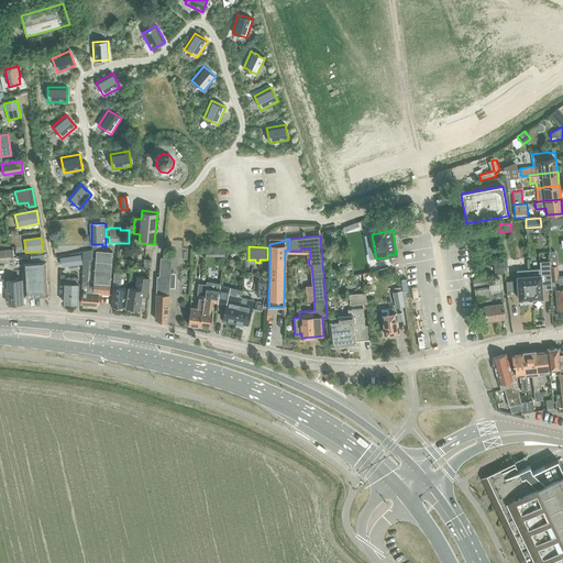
[(0,263),(13,263),(13,251),(0,251),(0,263)]
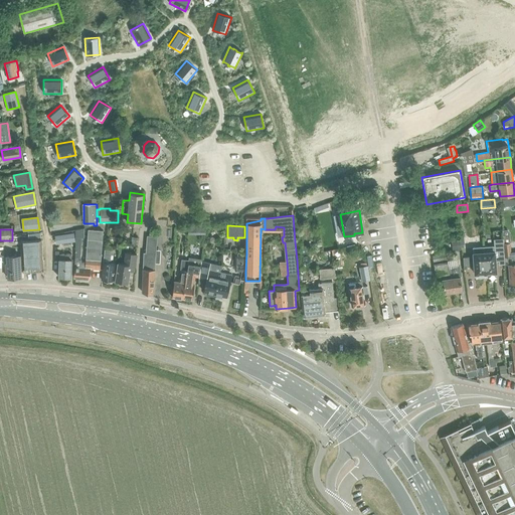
[(89,229),(88,240),(86,265),(84,269),(91,269),(91,270),(100,270),(103,231),(89,229)]
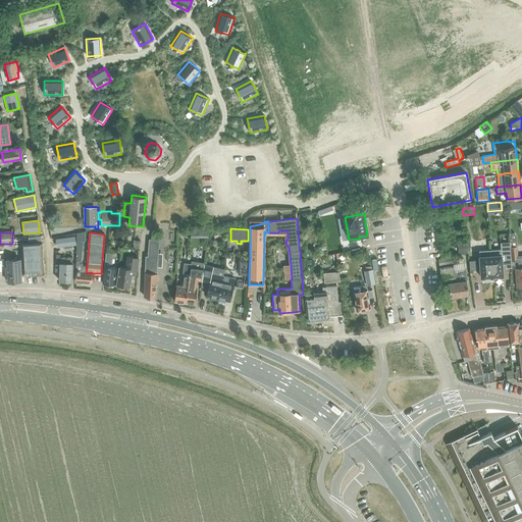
[(76,233),(76,239),(76,263),(74,281),(89,282),(91,280),(92,273),(92,272),(86,272),(87,268),(81,268),(83,241),(83,233),(76,233)]
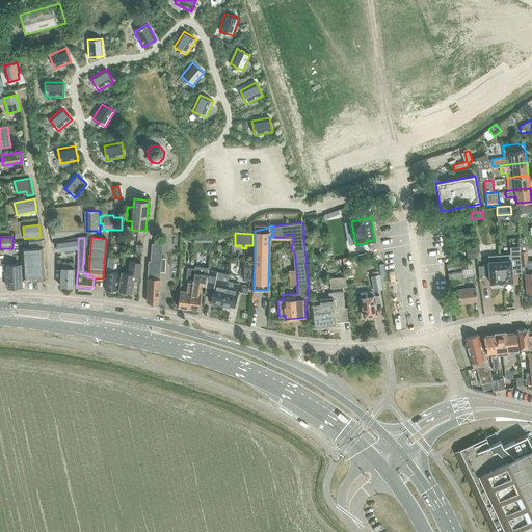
[(161,263),(162,244),(152,243),(151,261),(149,261),(148,277),(147,302),(160,306),(161,278),(160,278),(161,263)]
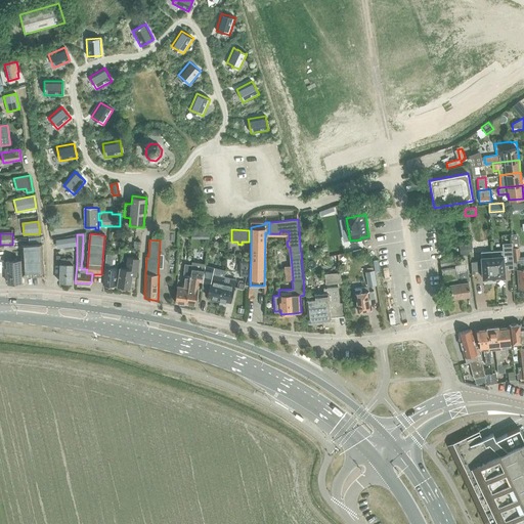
[(517,239),(512,241),(512,243),(512,248),(513,258),(514,258),(515,268),(514,268),(514,269),(518,269),(519,288),(523,287),(523,256),(519,257),(519,247),(519,242),(517,239)]
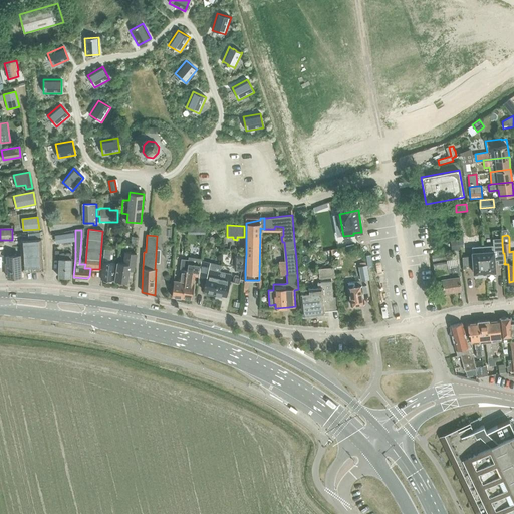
[(324,239),(325,248),(336,247),(334,237),(324,239)]
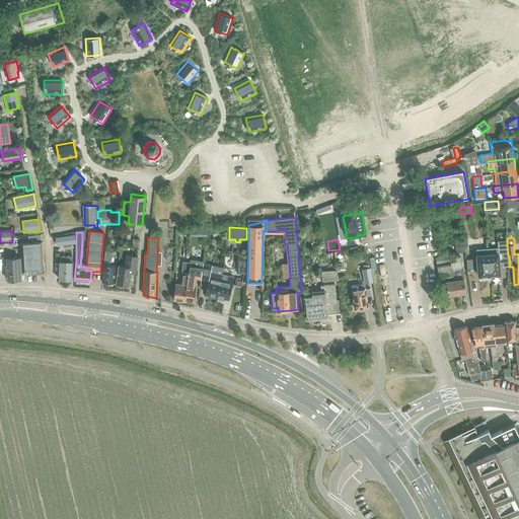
[(454,240),(456,253),(464,251),(462,239),(454,240)]
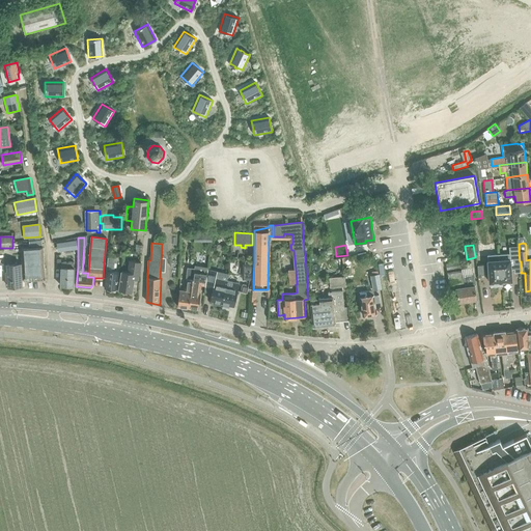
[(500,259),(498,259),(499,269),(502,269),(502,274),(503,274),(504,280),(512,280),(512,269),(514,269),(515,272),(521,272),(522,272),(521,261),(520,261),(519,251),(519,246),(508,246),(509,253),(500,254),(501,257),(500,257),(500,259)]
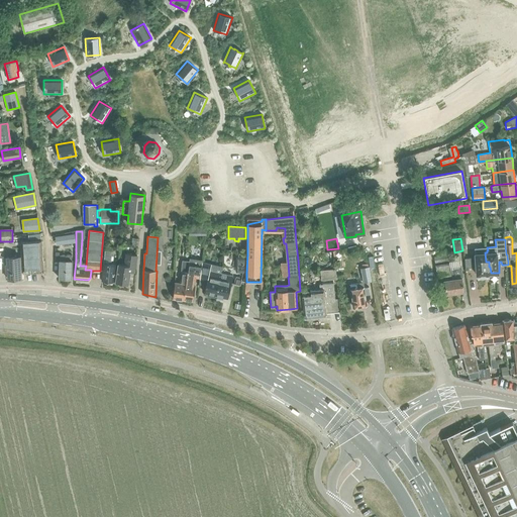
[(22,271),(43,270),(41,241),(21,242),(22,256),(7,257),(7,265),(5,265),(6,272),(8,272),(8,279),(21,279),(20,264),(22,264),(22,271)]
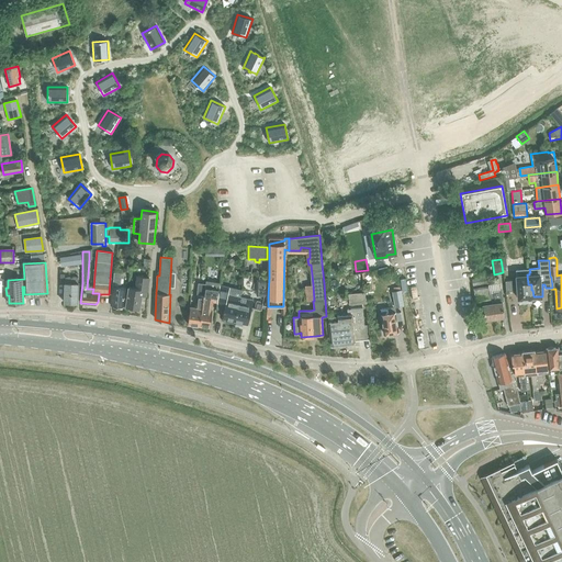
[(527,269),(517,270),(519,299),(534,296),(532,290),(531,290),(531,284),(528,284),(527,274),(529,274),(529,272),(527,272),(527,269)]
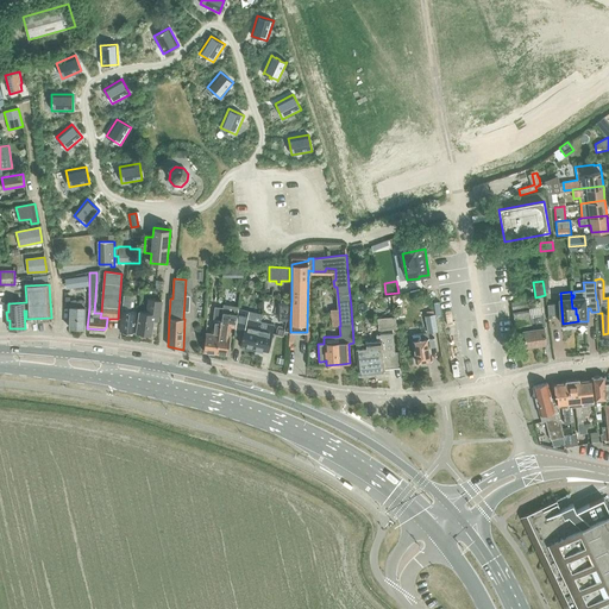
[(120,331),(133,332),(137,307),(131,307),(132,296),(124,296),(120,331)]
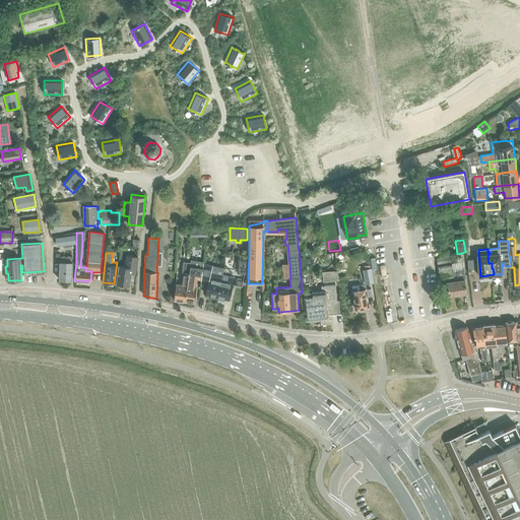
[(56,254),(56,264),(60,264),(59,280),(72,280),(73,280),(73,258),(64,258),(64,255),(56,254)]
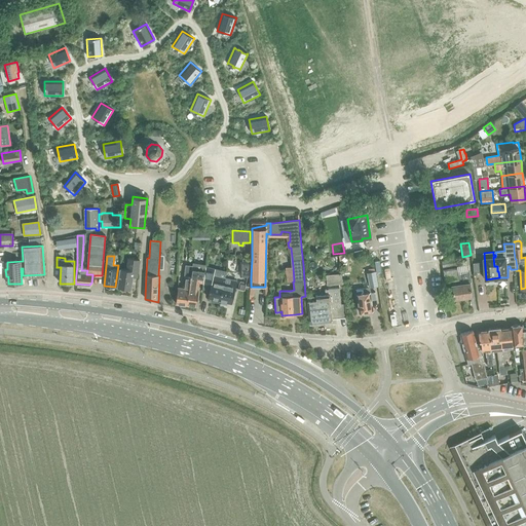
[(346,257),(340,262),(343,266),(349,261),(346,257)]
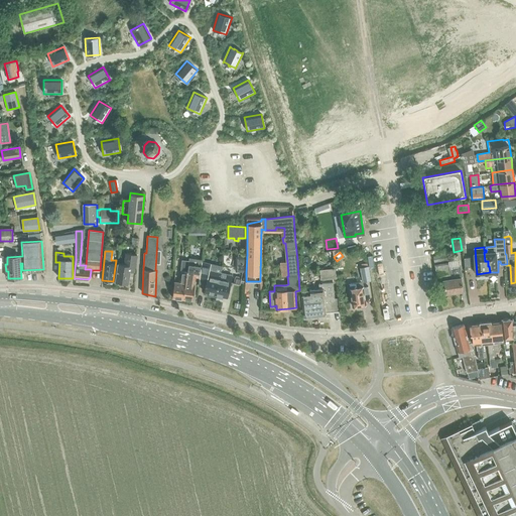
[(137,255),(126,253),(124,264),(118,263),(115,281),(129,283),(131,271),(134,272),(137,255)]
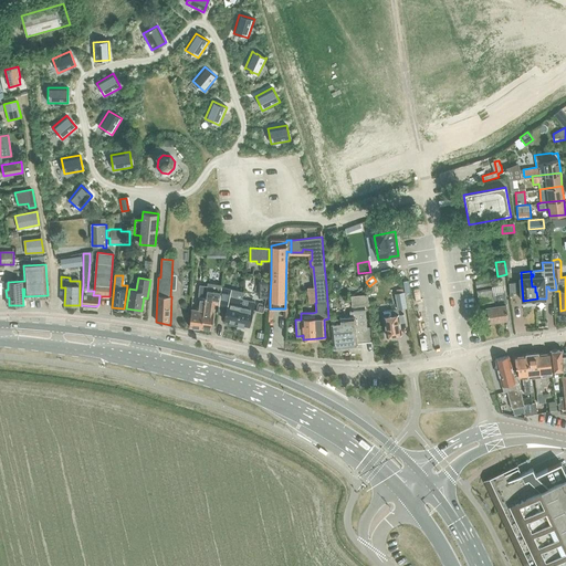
[(259,281),(258,299),(270,299),(271,279),(261,279),(261,281),(259,281)]
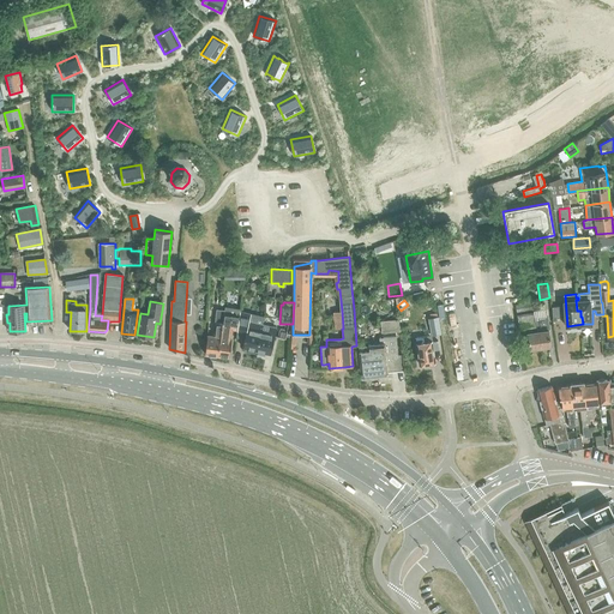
[(533,302),(516,305),(517,308),(517,313),(534,309),(533,306),(533,302)]
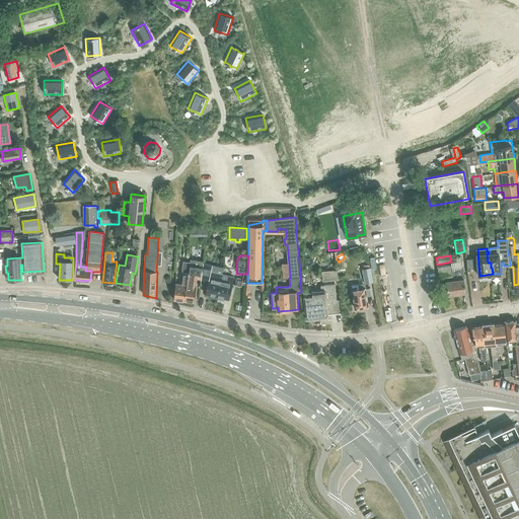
[(188,274),(184,301),(194,302),(196,286),(194,286),(195,278),(200,279),(203,261),(191,260),(189,274),(188,274)]
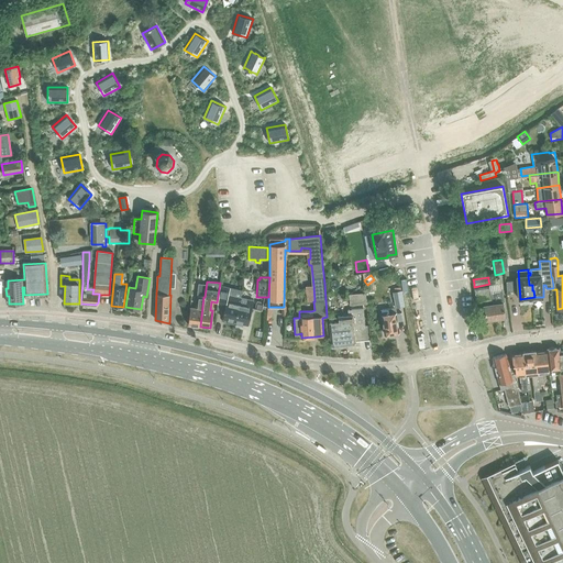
[(191,307),(189,326),(200,327),(203,297),(205,284),(198,283),(195,307),(191,307)]
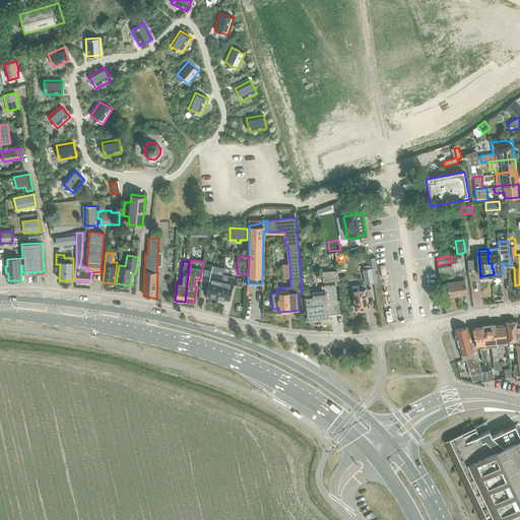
[(452,263),(438,265),(438,266),(441,278),(447,277),(447,279),(447,281),(449,295),(467,293),(465,279),(464,279),(463,270),(462,270),(461,262),(452,263)]
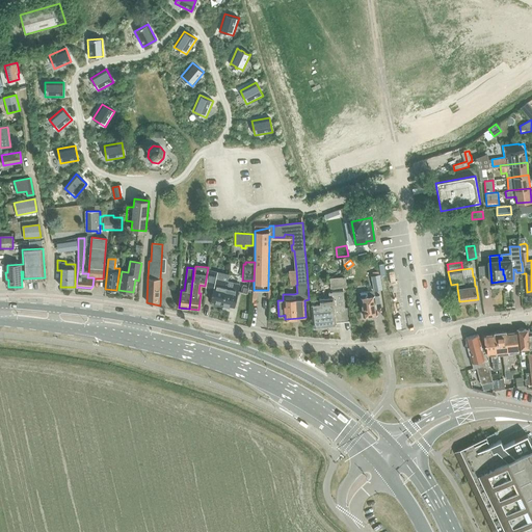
[(211,301),(222,303),(224,295),(228,281),(227,281),(229,273),(218,271),(208,269),(206,287),(213,289),(211,301)]
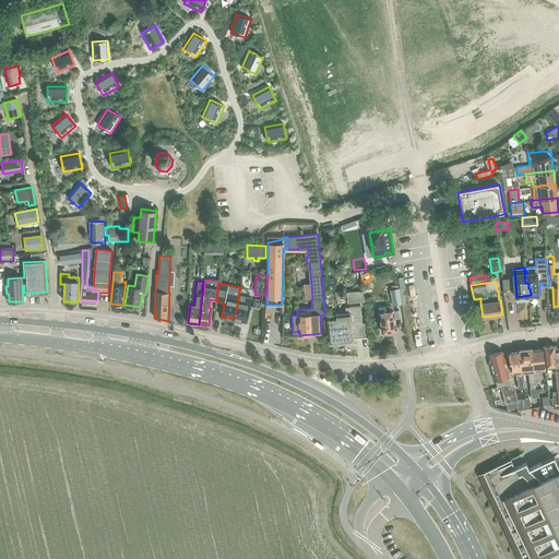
[(399,288),(390,289),(391,296),(392,305),(392,306),(393,306),(401,305),(399,288)]
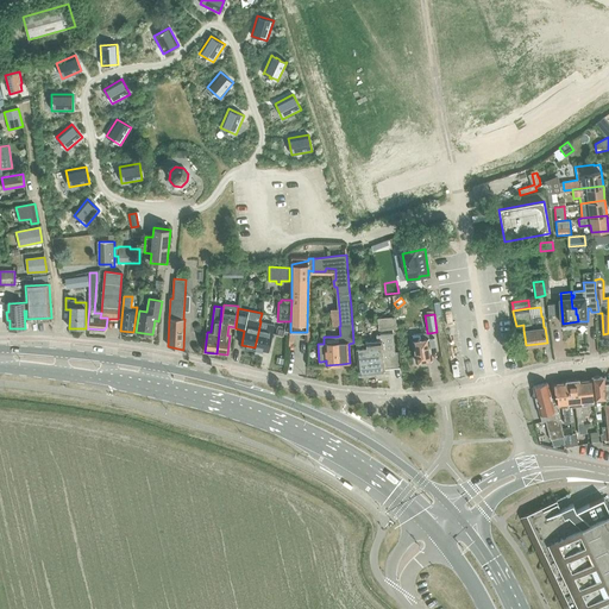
[(378,319),(380,330),(397,328),(395,316),(378,319)]
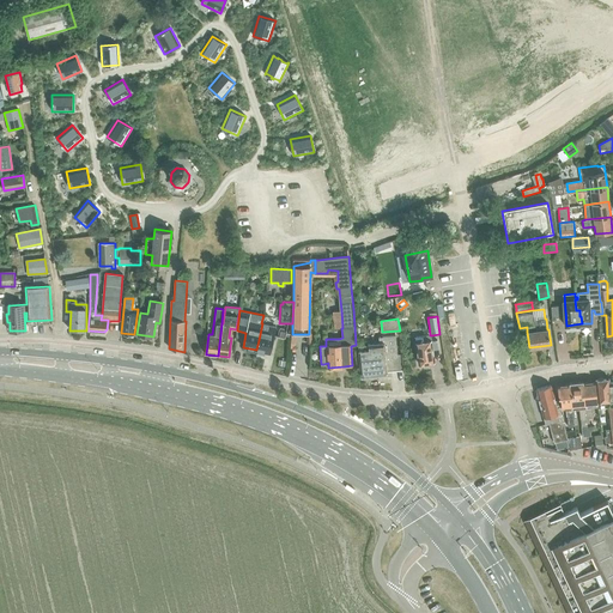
[(259,340),(256,350),(269,353),(272,344),(274,334),(275,327),(269,326),(262,323),(259,340)]
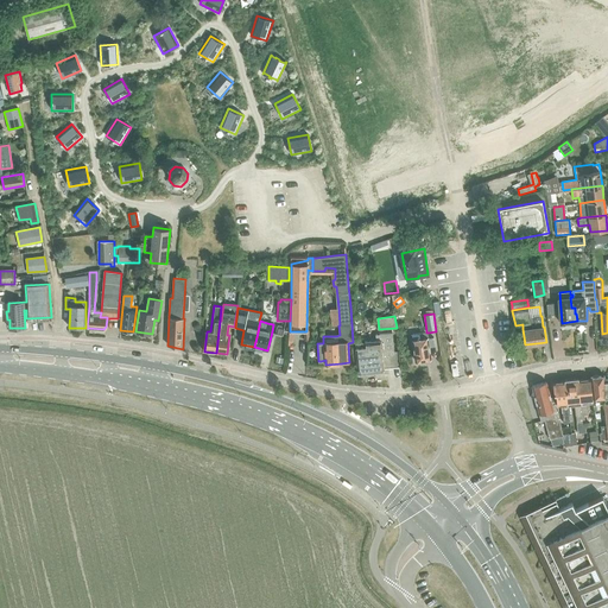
[(377,340),(366,341),(366,342),(356,342),(358,348),(355,348),(359,372),(360,375),(385,372),(385,368),(400,367),(399,350),(394,352),(393,333),(375,335),(377,340)]
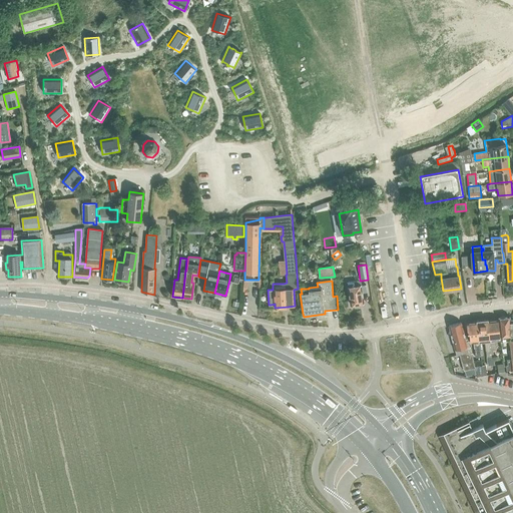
[(355,281),(348,283),(351,305),(353,305),(355,306),(358,305),(359,304),(365,303),(363,292),(367,292),(366,286),(362,286),(356,287),(355,281)]
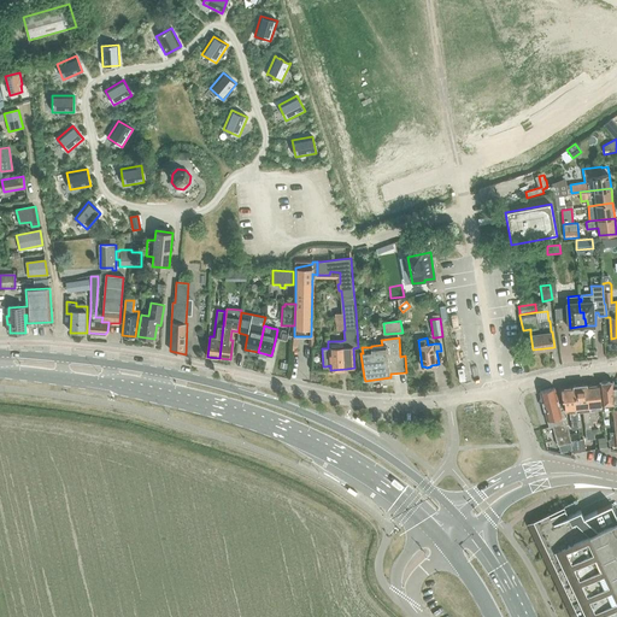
[(616,451),(616,383),(615,385),(615,381),(600,382),(600,383),(603,406),(603,410),(613,409),(616,435),(611,435),(611,440),(609,440),(610,451),(616,451)]
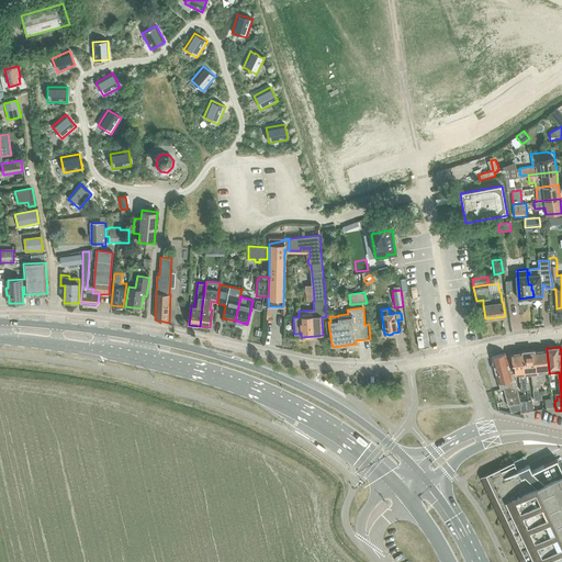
[(541,400),(540,383),(540,382),(539,382),(536,350),(536,349),(524,350),(524,351),(526,372),(530,372),(534,390),(535,401),(541,400)]
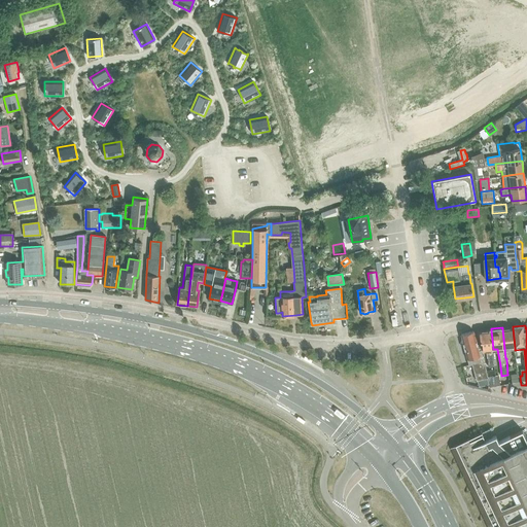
[(508,348),(515,347),(513,327),(502,328),(505,358),(506,358),(506,359),(510,359),(508,348)]
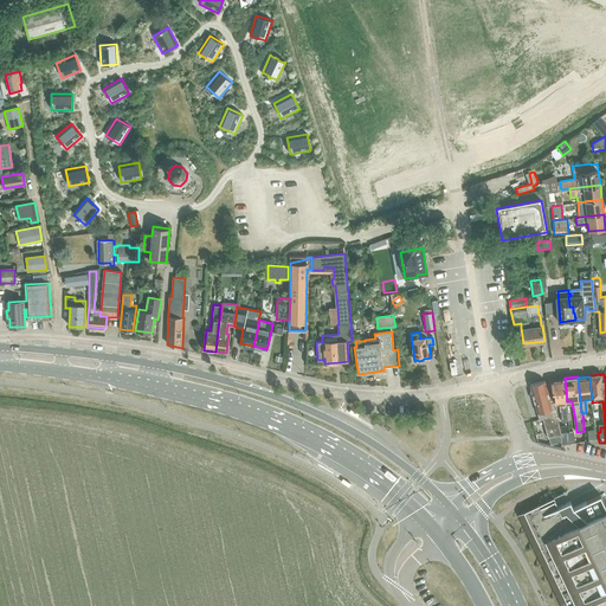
[(569,420),(567,401),(565,379),(552,380),(553,392),(555,391),(556,405),(559,404),(561,421),(569,420)]
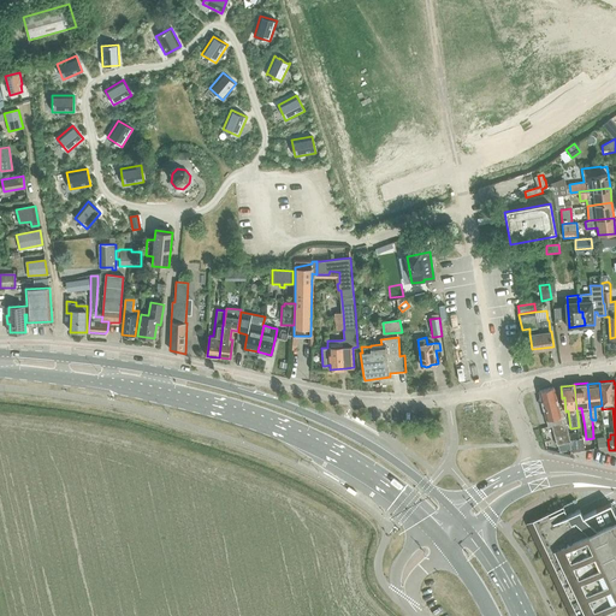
[(539,390),(549,426),(551,426),(552,428),(554,428),(557,445),(570,442),(562,409),(560,409),(555,386),(539,390)]
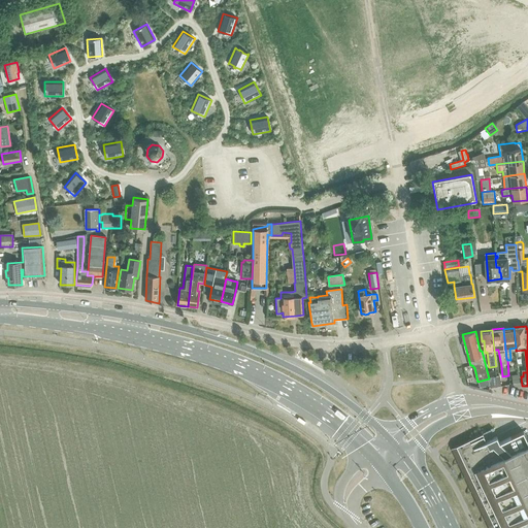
[(455,447),(451,449),(489,527),(527,527),(527,440),(523,431),(499,442),(496,436),(486,441),(483,433),(455,447)]
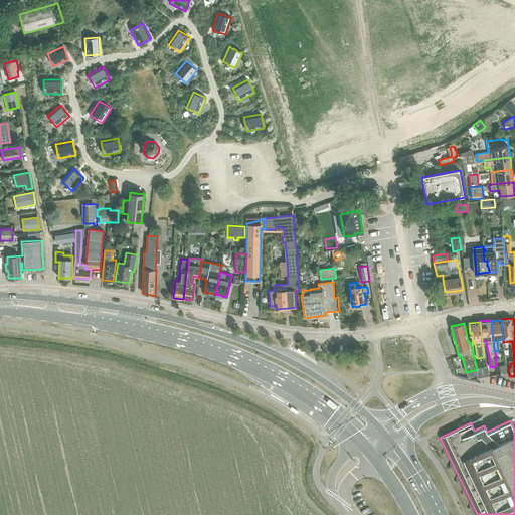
All buildings are outlined.
